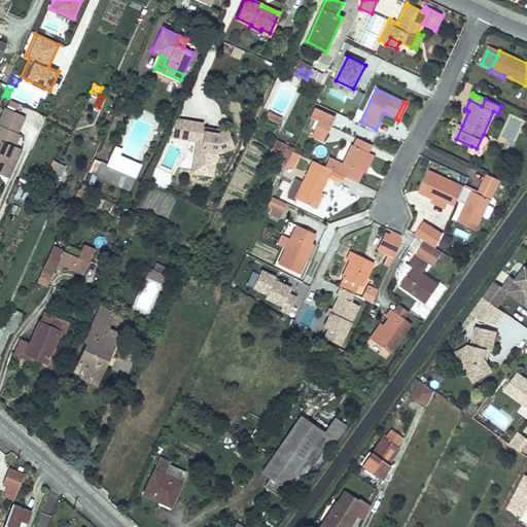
[(335,119),(312,109),(308,117),(318,123),(330,128),(335,119)]
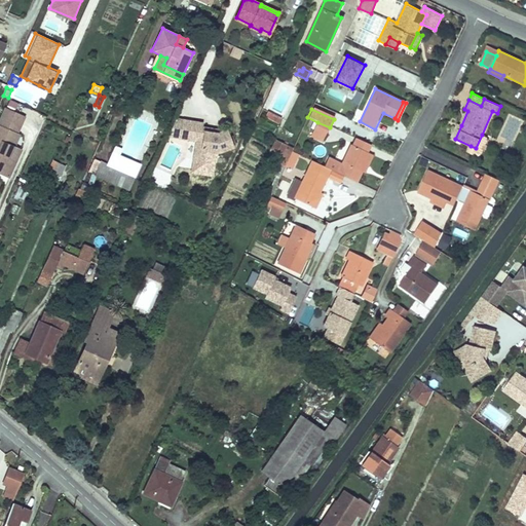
[(25,119),(5,110),(0,122),(0,173),(3,166),(12,171),(20,155),(12,152),(14,149),(20,137),(16,136),(25,119)]
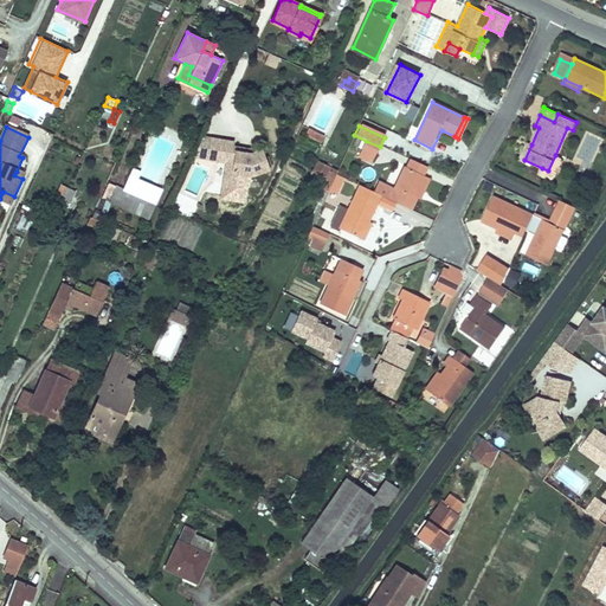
[(324,136),(308,128),(304,135),(321,143),(324,136)]
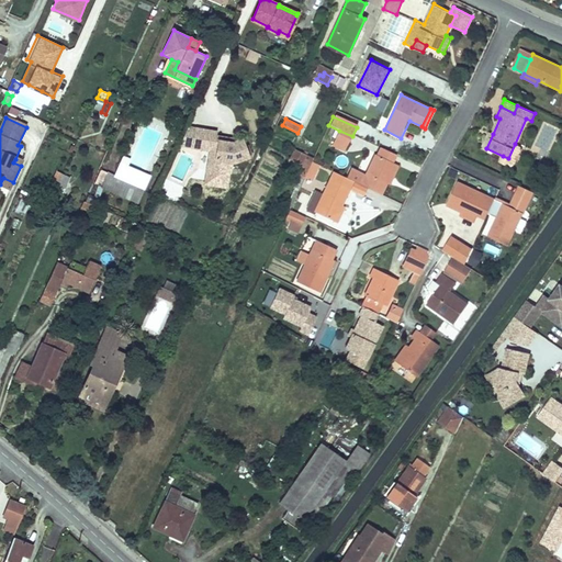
[(198,126),(189,124),(180,143),(193,145),(198,126)]
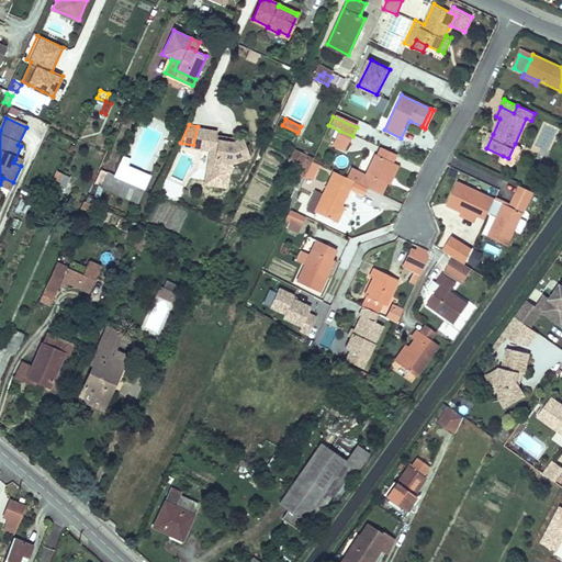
[(208,168),(225,171),(226,164),(231,161),(249,155),(243,137),(237,139),(233,141),(216,137),(216,135),(217,130),(198,126),(193,145),(211,148),(208,168)]
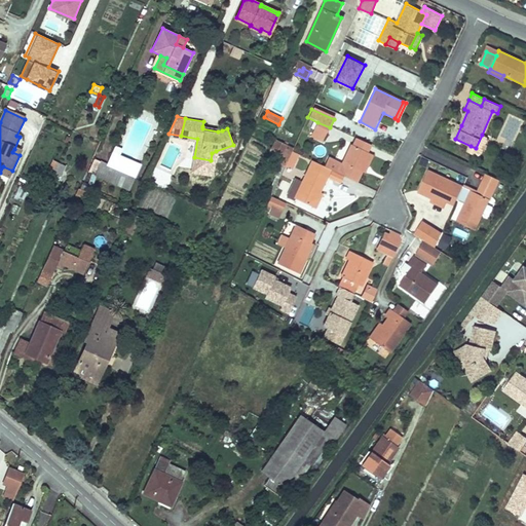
[(330,127),(317,122),(314,129),(326,135),(330,127)]
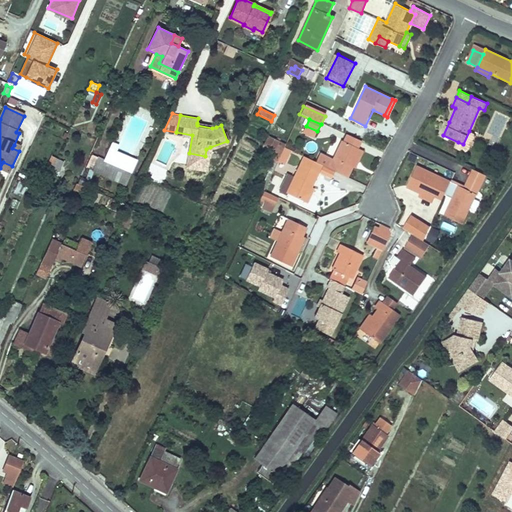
[(439,133),(443,135),(449,122),(445,120),(439,133)]
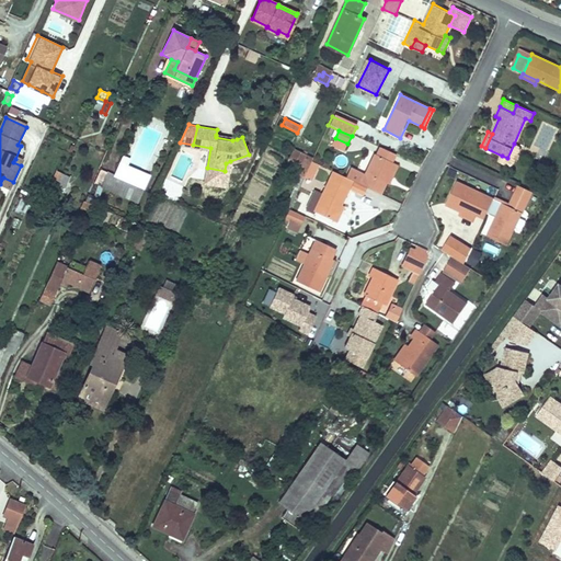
[(347,144),(335,138),(331,146),(344,151),(347,144)]
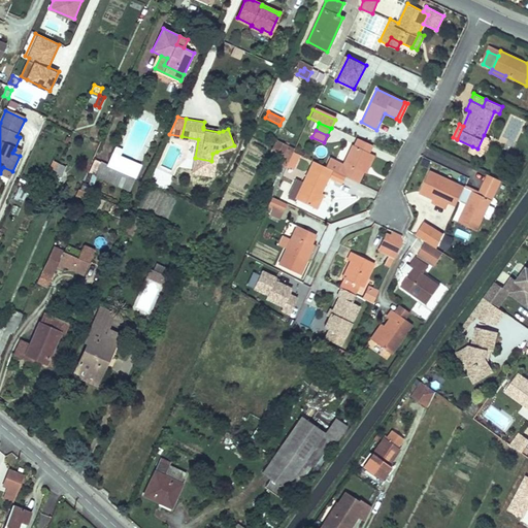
[(489,138),(484,135),(477,149),(472,146),(469,153),(480,157),(482,156),(484,155),(485,152),(490,140),(489,138)]
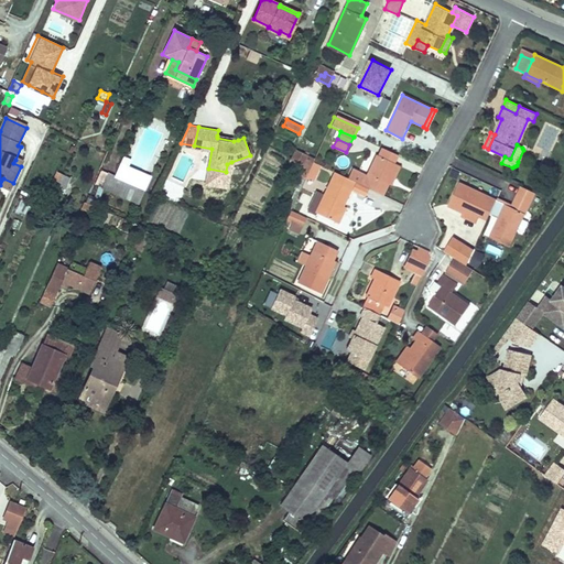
[(201,151),(198,166),(205,167),(207,152),(201,151)]
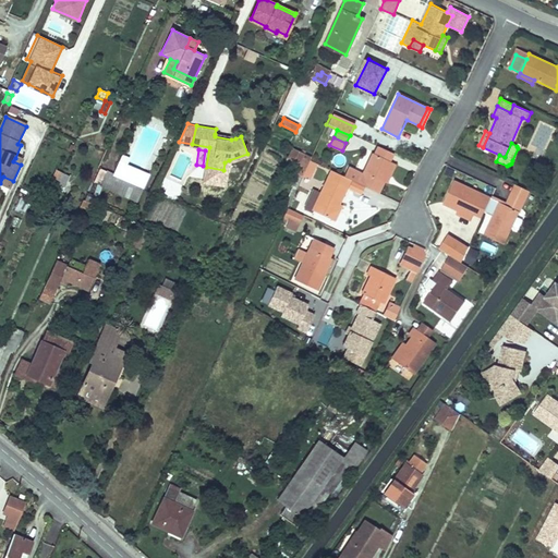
[(306,156),(293,149),(288,160),(301,166),(299,171),(304,173),(310,160),(305,158),(306,156)]
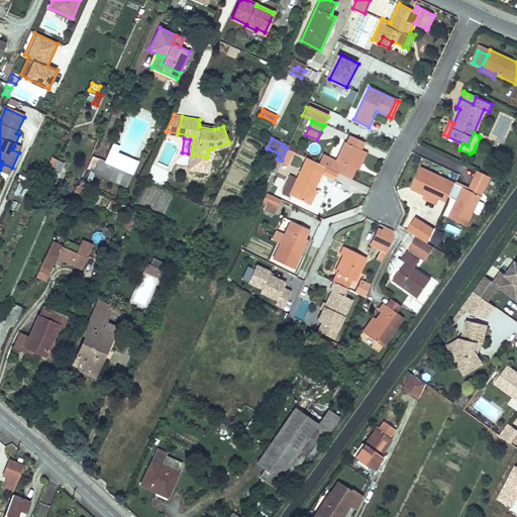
[(332,171),(336,173),(350,180),(355,169),(353,168),(362,150),(345,142),(336,162),(332,171)]
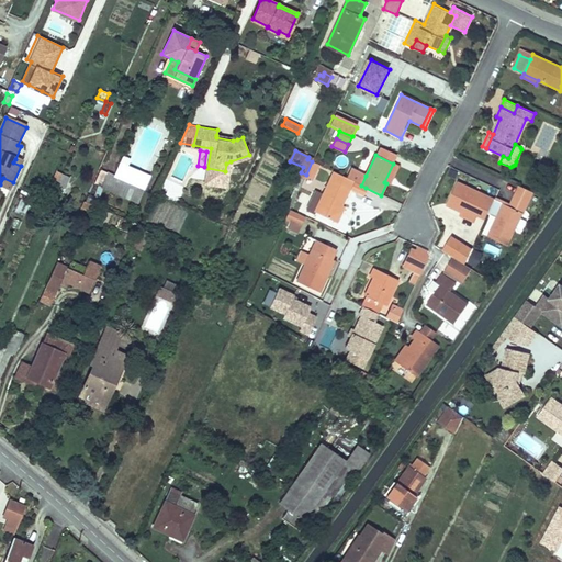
[(125,158),(122,165),(128,168),(132,161),(130,160),(125,158)]
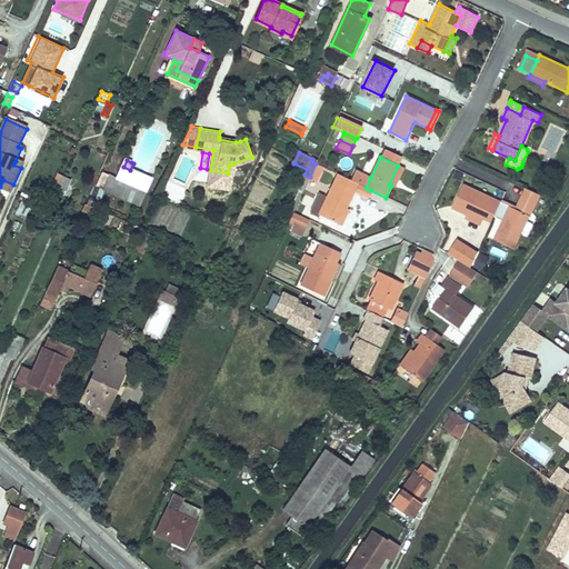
[(325,168),(316,163),(310,177),(312,178),(311,182),(317,185),(325,168)]
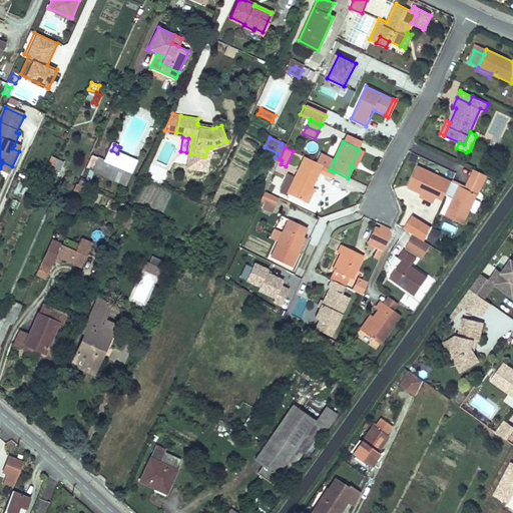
[(359,149),(351,166),(353,167),(356,168),(364,151),(359,149)]
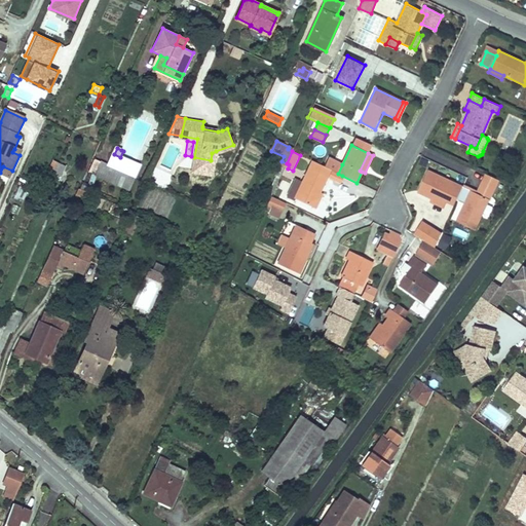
[(90,172),(129,189),(140,166),(120,157),(114,154),(108,165),(96,159),(90,172)]
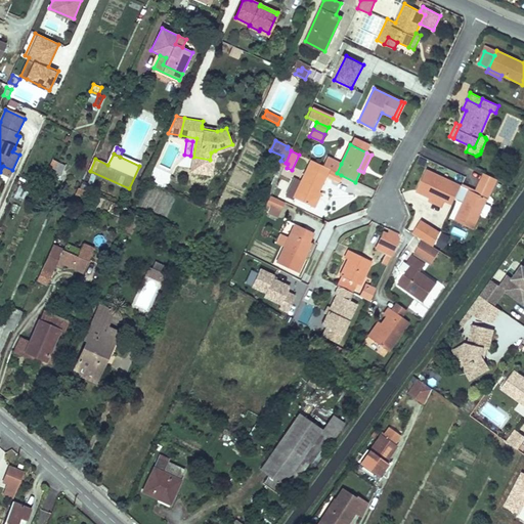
[(341,164),(328,158),(323,166),(330,169),(329,169),(337,173),(341,164)]
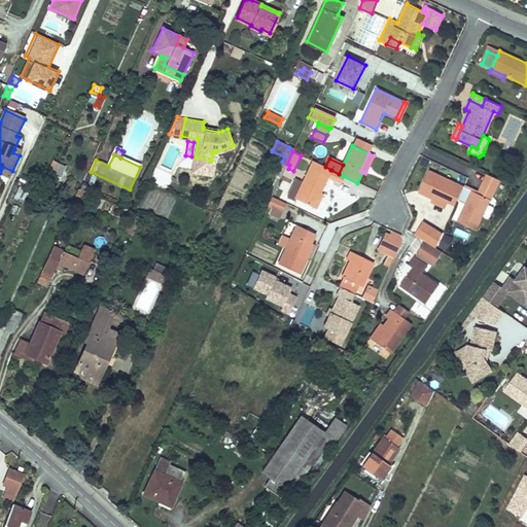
[(320,194),(327,178),(330,170),(331,170),(325,167),(313,162),(303,183),(294,199),(313,208),(320,194)]
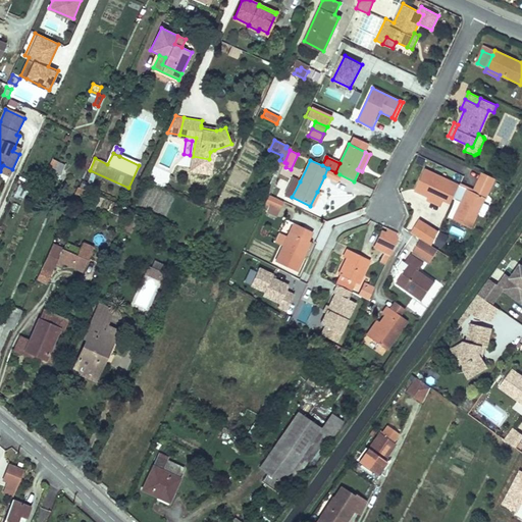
[(52,176),(51,176),(58,180),(64,166),(58,162),(57,163),(52,176)]
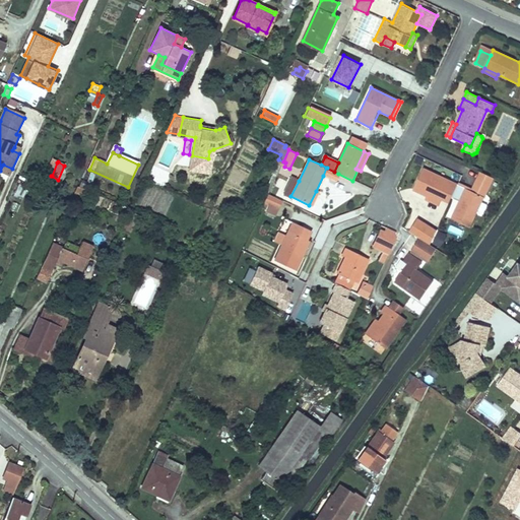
[(12,169),(3,165),(0,171),(0,173),(9,177),(12,169)]
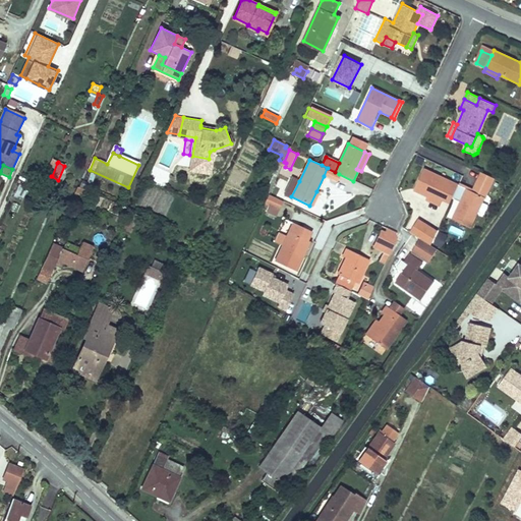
[(155,166),(149,178),(164,185),(170,173),(155,166)]
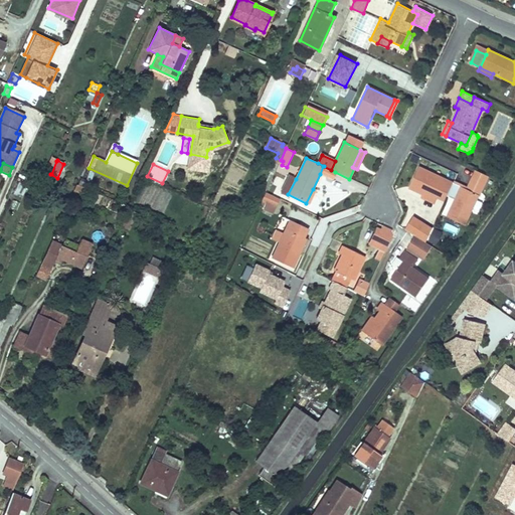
[(331,170),(323,166),(320,174),(331,180),(335,172),(331,170)]
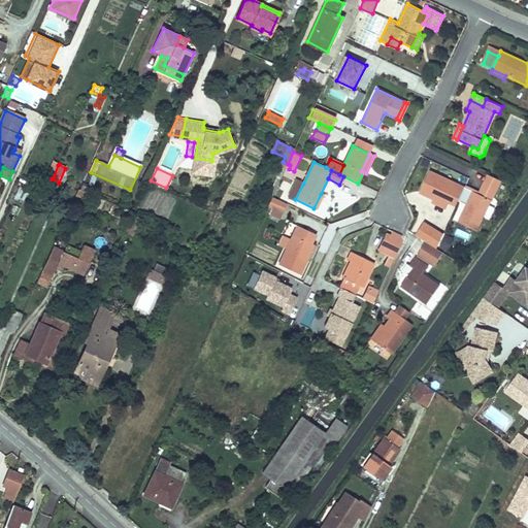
[(419,193),(433,199),(448,206),(449,203),(456,206),(458,202),(466,206),(458,223),(476,232),(491,200),(429,171),(419,193)]
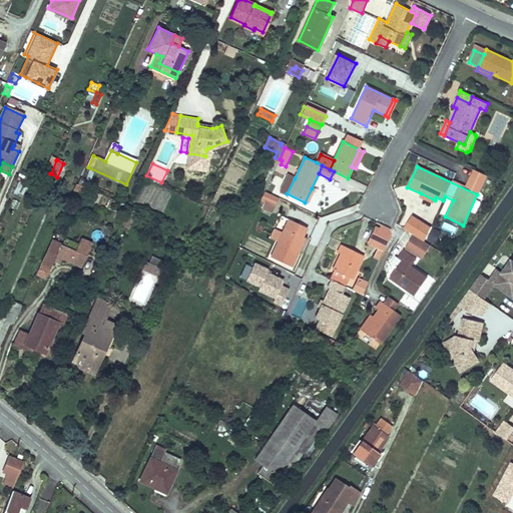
[(77,184),(87,188),(93,174),(83,170),(77,184)]
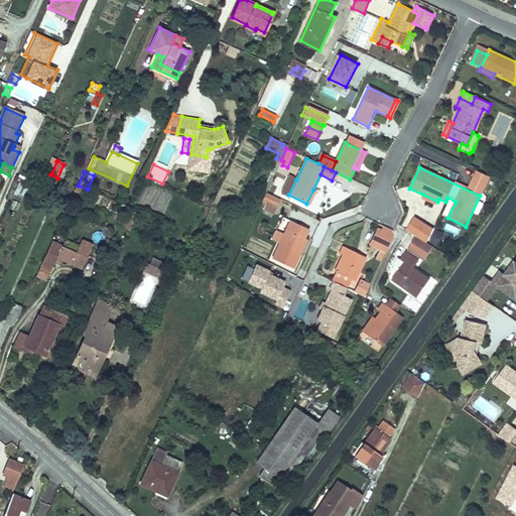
[(282,191),(288,195),(296,179),(289,176),(282,191)]
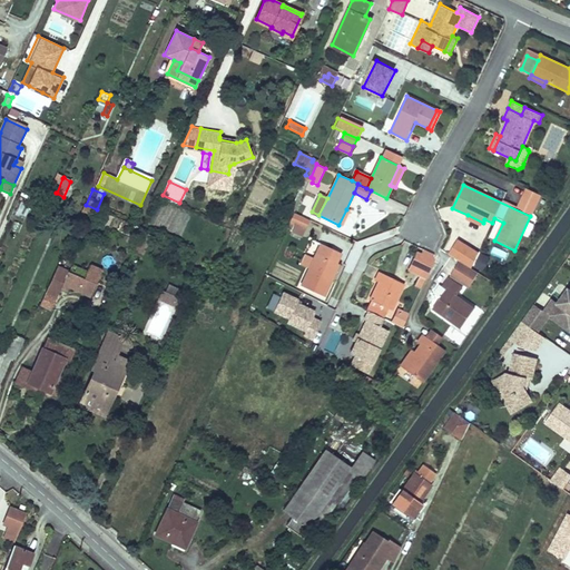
[(17,212),(27,216),(30,209),(19,204),(17,212)]
